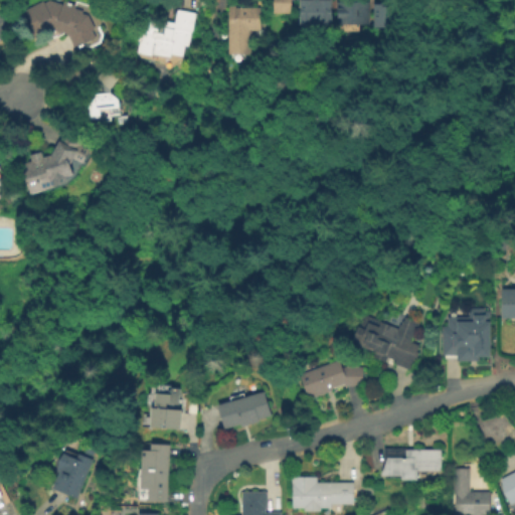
[(49,0),(63,5),(64,1),(76,5),(74,8),(83,11),(82,13),(89,15),(96,30),(93,31),(96,38),(75,48),(68,34),(64,33),(64,35),(57,32),(57,31),(53,30),(35,38),(28,23),(30,22),(24,11),(43,1),(44,3),(49,0)]
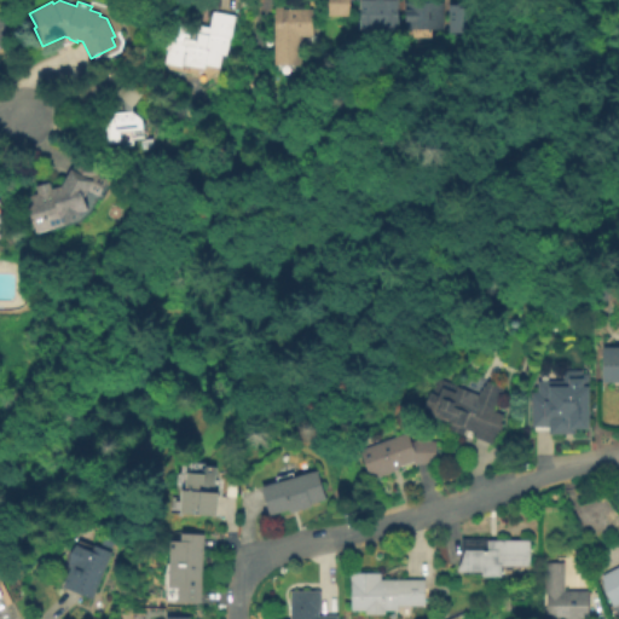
[(350,0),(350,16),(327,17),(325,0),(350,0)]
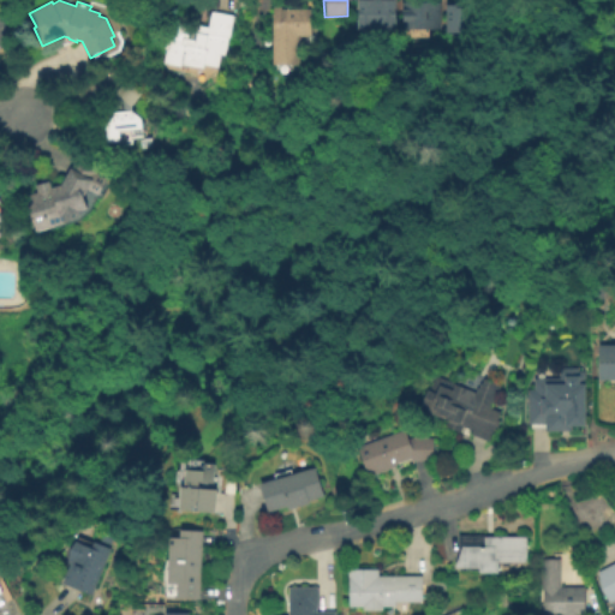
[(357,19),(357,0),(395,0),(395,19),(357,19)]
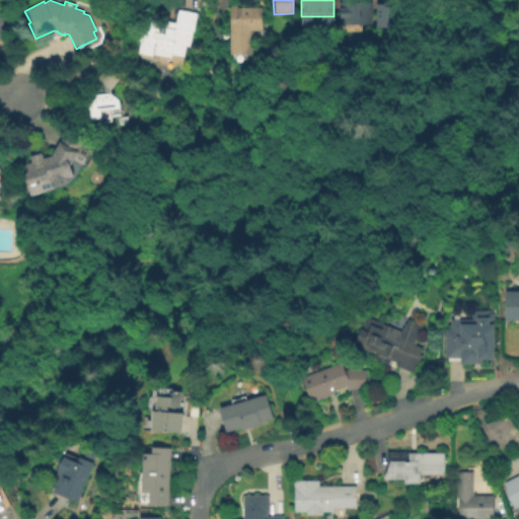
[(339,18),(339,0),(370,0),(370,18),(339,18)]
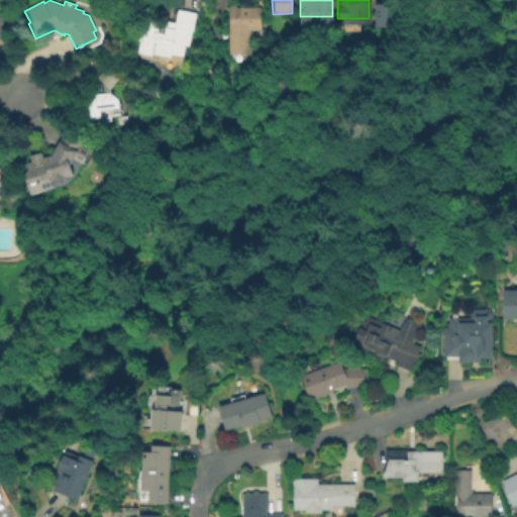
[(374,18),(374,0),(399,0),(399,19),(374,18)]
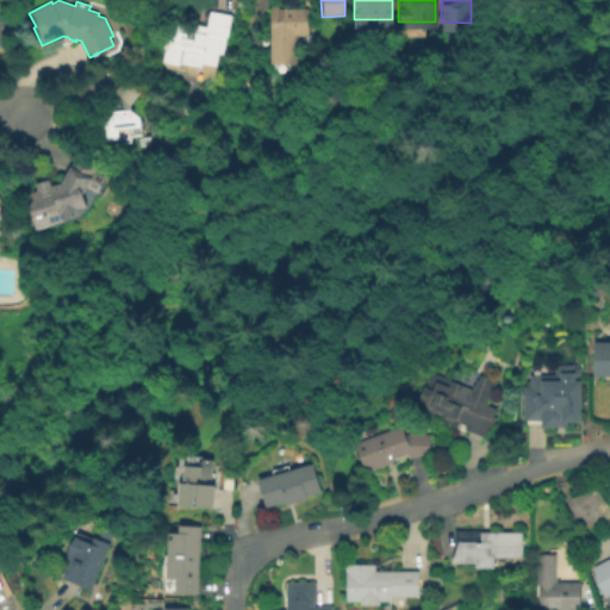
[(294,63),(271,63),(269,26),(277,26),(277,10),(307,10),(307,35),(294,36),(294,63)]
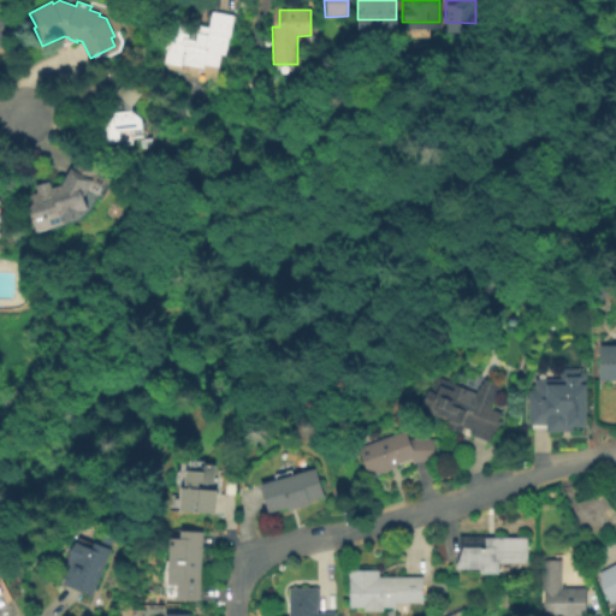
[(232,16),(229,39),(226,37),(223,54),(219,54),(218,66),(203,64),(203,69),(181,64),(181,66),(164,64),(167,48),(163,48),(165,36),(170,37),(173,23),(197,27),(197,25),(208,27),(211,12),(232,16)]
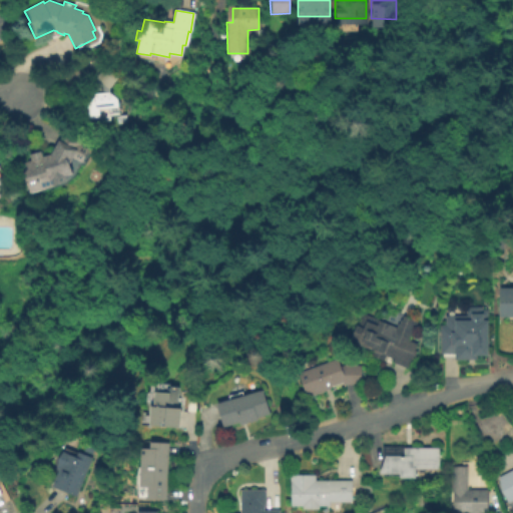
[(117,113),(118,116),(124,115),(125,123),(116,124),(115,116),(108,117),(108,115),(99,116),(99,117),(88,119),(86,106),(94,96),(94,93),(96,93),(94,77),(103,67),(117,78),(108,89),(108,93),(117,100),(118,112),(117,113)]
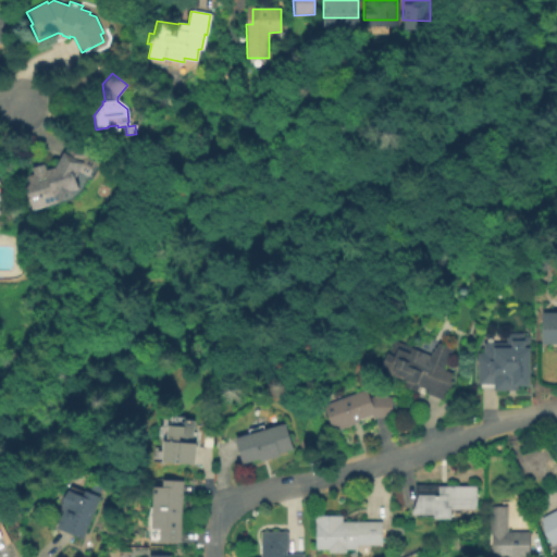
[(32,208),(21,180),(31,175),(28,170),(44,163),(47,170),(56,166),(65,145),(88,155),(87,157),(96,162),(88,176),(78,172),(74,178),(79,187),(61,202),(32,208)]
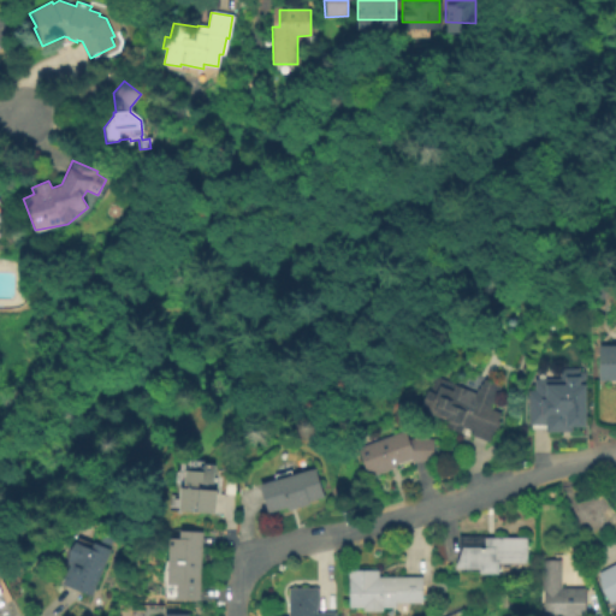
[(615,344),(615,379),(600,379),(600,344),(615,344)]
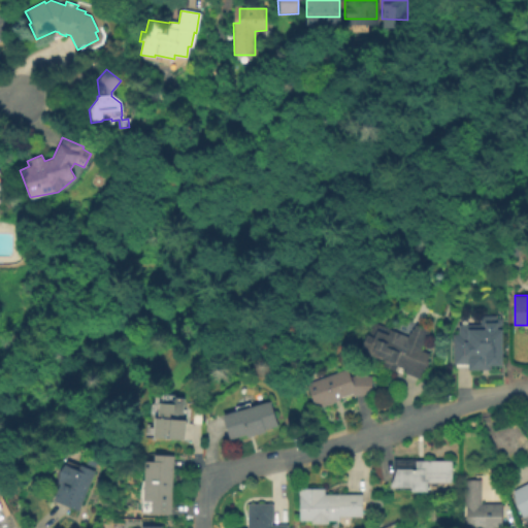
[(496,314),(496,317),(502,317),(502,322),(503,322),(503,361),(491,361),(491,366),(468,366),(468,361),(459,361),(459,360),(454,360),(454,332),(459,332),(459,322),(481,322),(481,314),(496,314)]
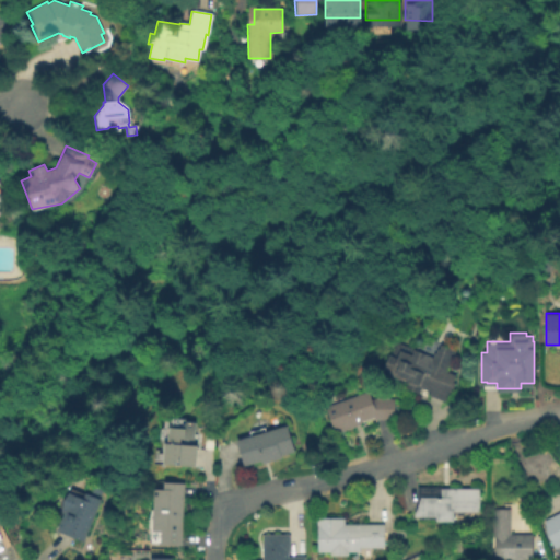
[(394,342),(430,357),(438,345),(455,350),(447,372),(454,376),(444,400),(427,397),(403,391),(406,384),(387,378),(389,374),(378,372),(394,342)]
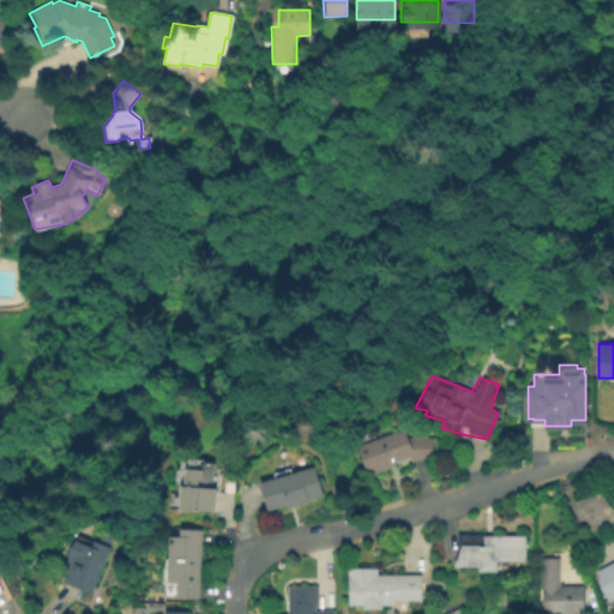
[(401,431),(404,440),(409,439),(409,437),(423,437),(423,439),(428,438),(428,461),(408,461),(407,458),(391,464),(392,467),(368,475),(368,473),(363,474),(354,447),(401,431)]
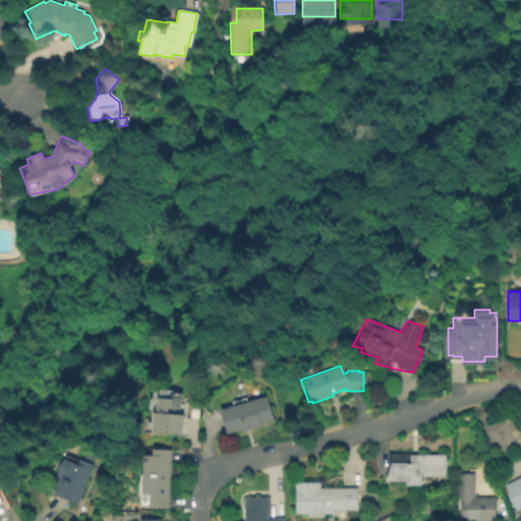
[(178,394),(177,409),(176,409),(176,413),(180,413),(179,433),(148,431),(150,412),(152,413),(153,398),(168,400),(168,393),(178,394)]
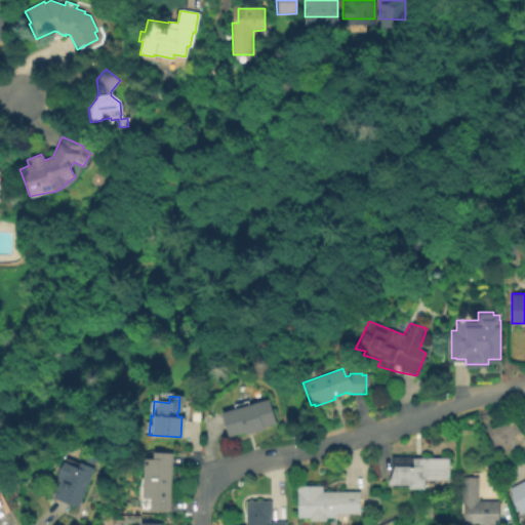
[(261,430),(244,435),(243,433),(227,437),(218,413),(267,399),(274,423),(261,428),(261,430)]
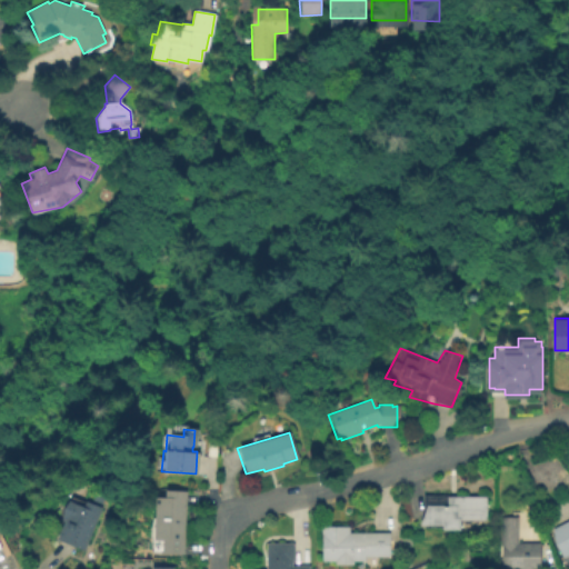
[(183,492),(180,557),(150,555),(151,537),(153,499),(163,499),(163,492),(183,492)]
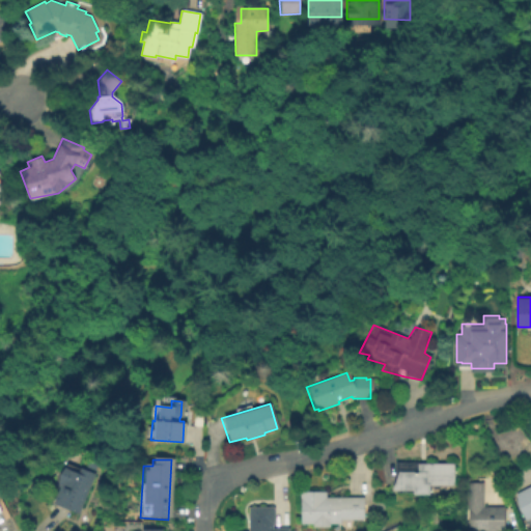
[(454,465),(454,486),(429,486),(429,496),(413,496),(413,491),(392,491),(398,476),(395,476),(395,463),(418,463),(418,464),(454,465)]
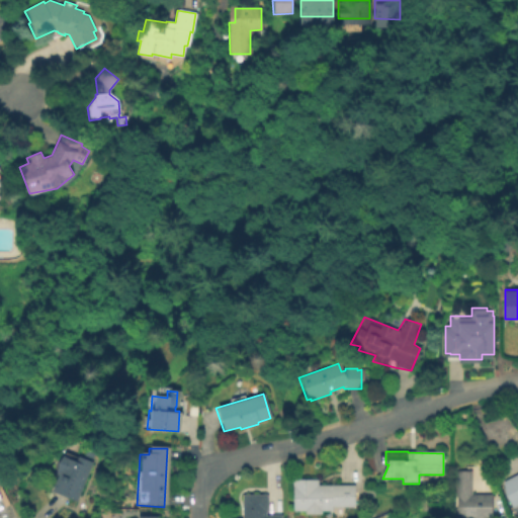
[(60,457),(73,462),(76,457),(90,463),(74,503),(50,493),(56,477),(53,475),(60,457)]
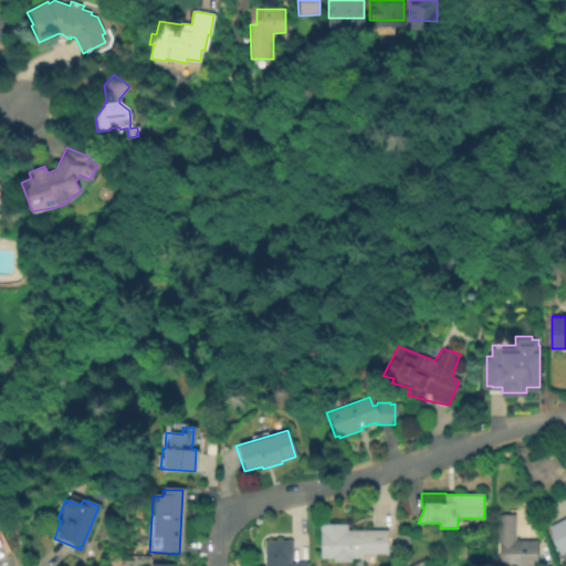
[(540,540),(540,565),(502,565),(502,544),(500,544),(500,515),(516,515),(516,540),(540,540)]
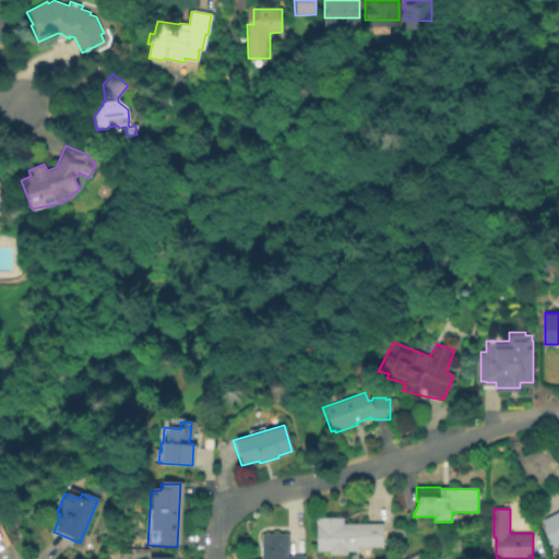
[(558,545),(554,548),(546,535),(543,520),(558,511),(558,545)]
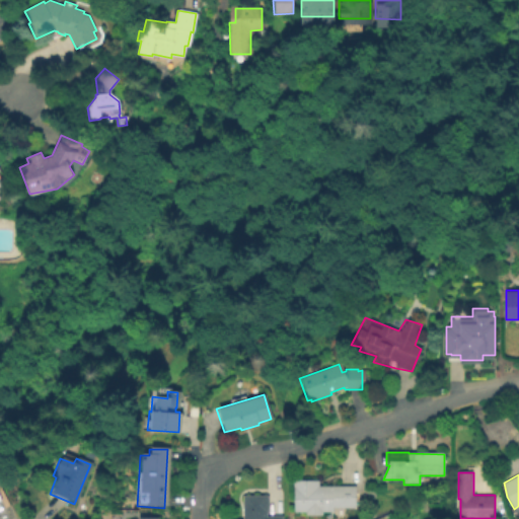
[(355,487),(355,509),(334,509),(334,513),(322,513),(322,516),(306,516),(305,512),(294,512),(294,488),(293,488),(293,482),(318,480),(318,487),(355,487)]
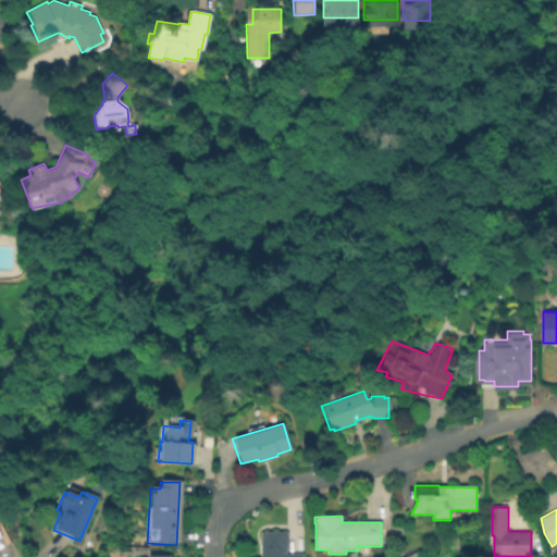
[(302,554),(302,556),(260,556),(260,532),(287,532),(287,552),(285,552),(285,554),(302,554)]
